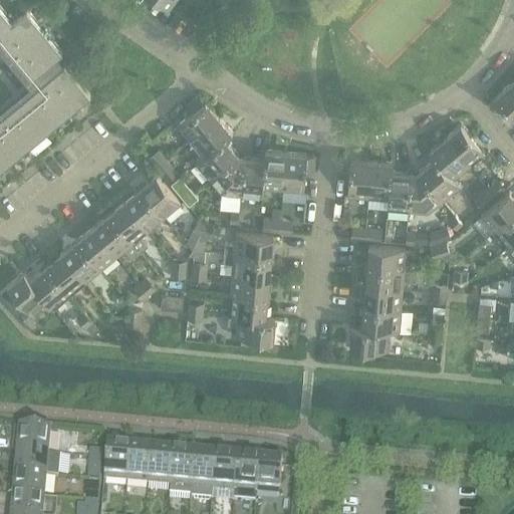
[(0,40),(31,78),(62,52),(27,9),(12,22),(0,6),(0,40)]
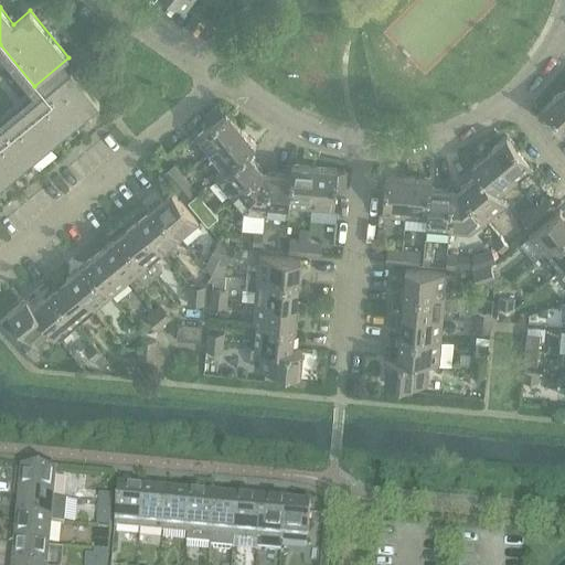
[(0,128),(0,187),(41,152),(99,105),(71,70),(12,118),(0,128)]
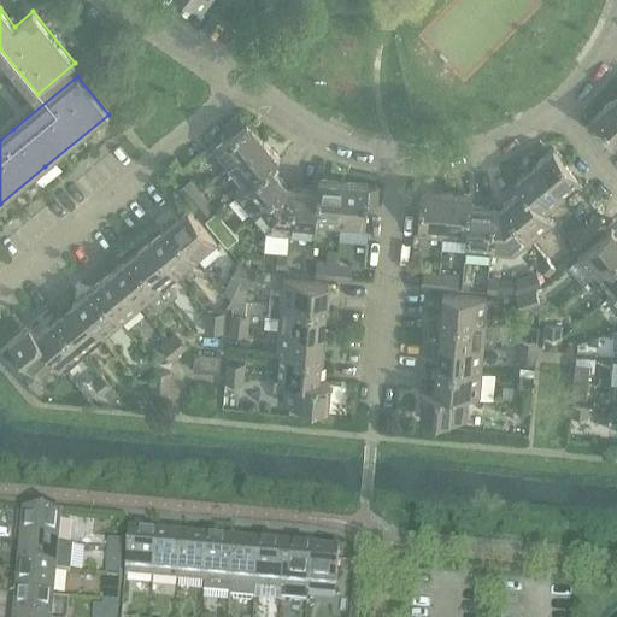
[(616,142),(616,101),(615,99),(594,116),(595,117),(587,123),(597,134),(605,128),(616,142)]
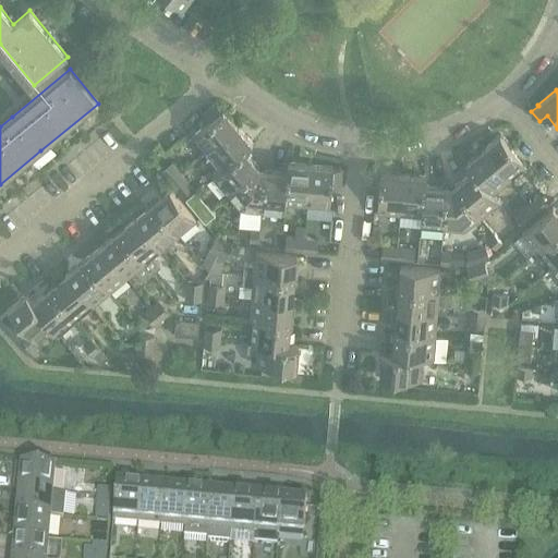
[(191,136),(206,155),(207,154),(238,128),(223,110),(222,111),(217,104),(205,113),(210,120),(191,136)]
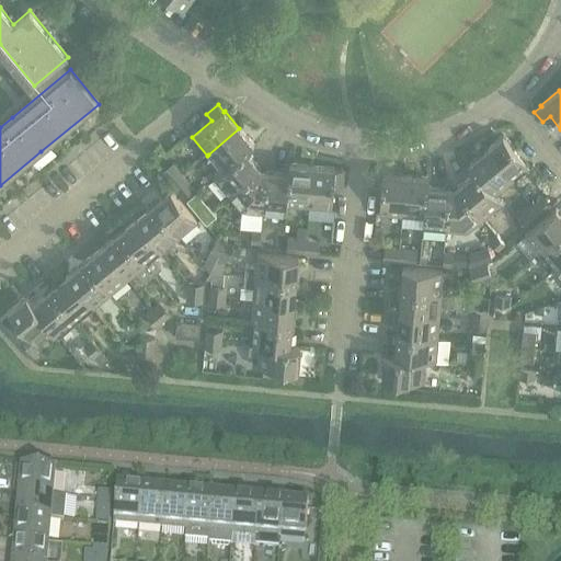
[(208,155),(207,156),(220,172),(245,151),(247,152),(254,146),(239,128),(208,155)]
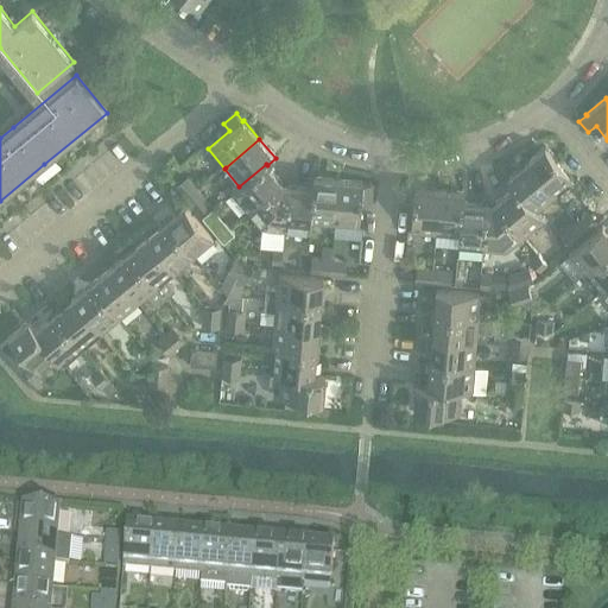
[(527,163),(556,198),(575,183),(545,147),(527,163)]
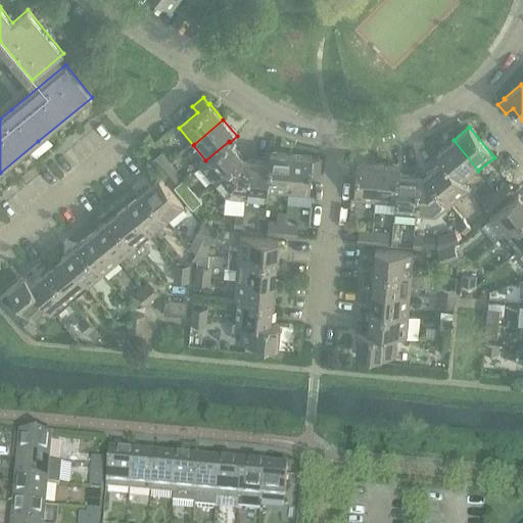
[(435,154),(442,162),(463,184),(478,171),(454,140),(435,154)]
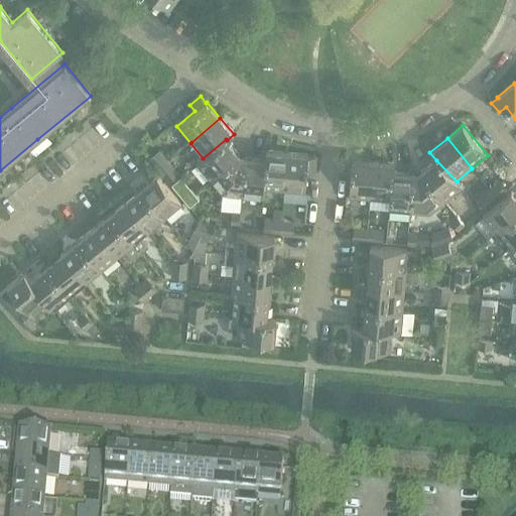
[(196,163),(210,180),(239,156),(227,140),(226,139),(203,158),(196,163)]
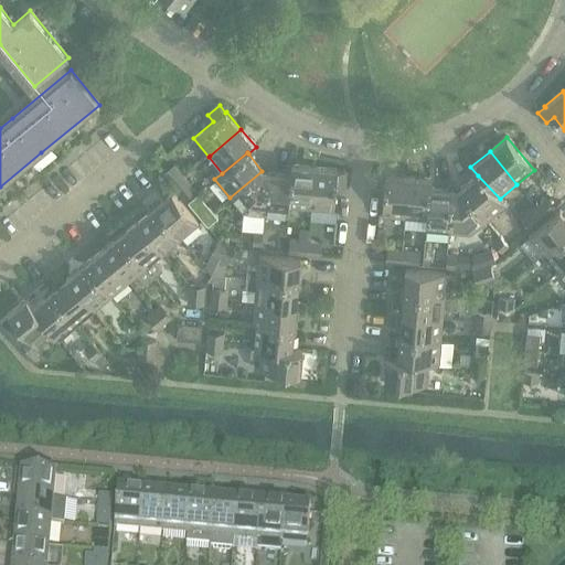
[(176,164),(164,173),(171,180),(174,184),(184,177),(176,164)]
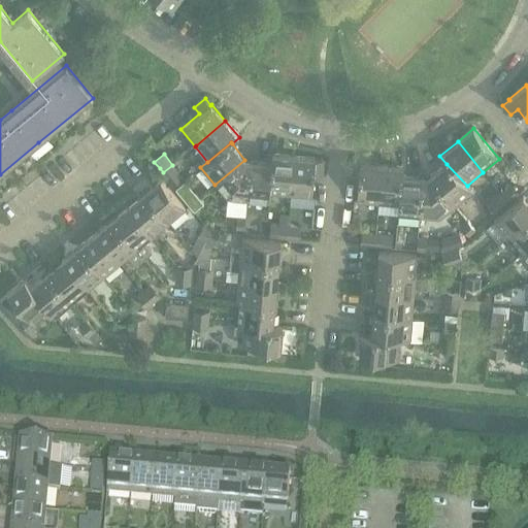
[(272,165),(270,195),(291,197),(295,157),(272,155),(272,165)]
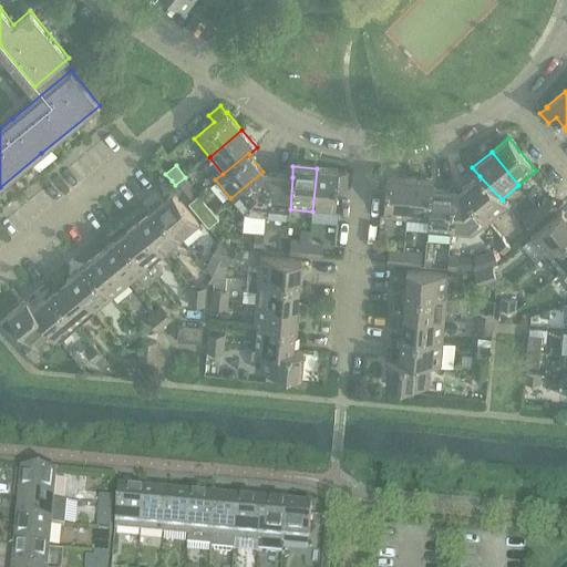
[(317,168),(312,212),(336,213),(338,187),(347,188),(348,173),(339,172),(339,171),(317,168)]
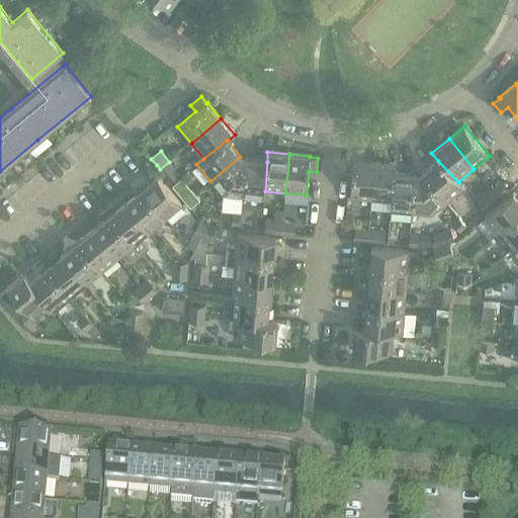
[(240,157),(210,181),(223,196),(222,212),(228,212),(233,213),(242,213),(243,198),(247,160),(243,159),(240,157)]
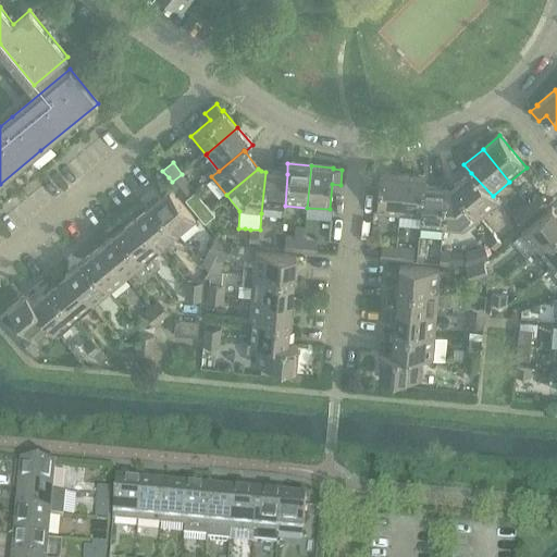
[(265,172),(261,213),(284,215),(285,206),(287,174),(265,172)]
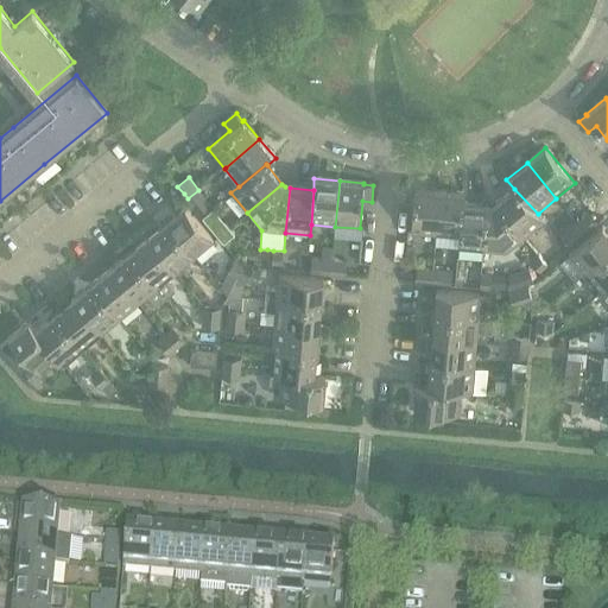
[(411,234),(437,236),(441,190),(416,188),(411,234)]
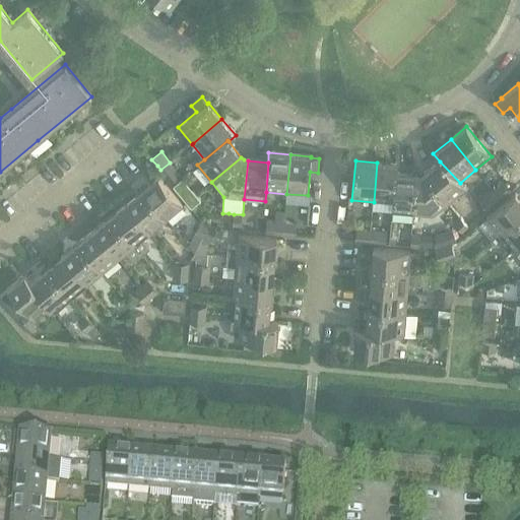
[(449,203),(450,203),(465,190),(459,183),(460,183),(440,161),(439,161),(425,174),(449,203)]
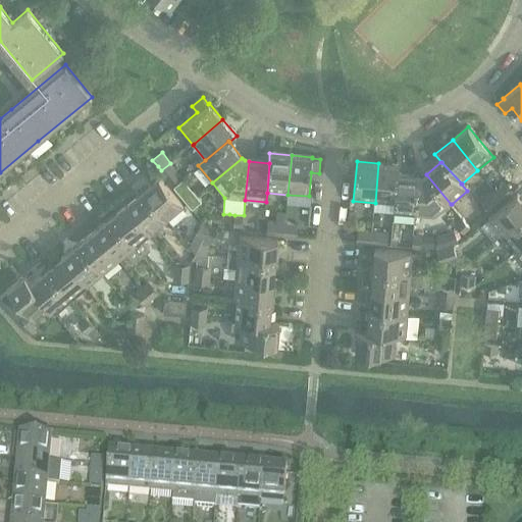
[(170,163),(161,170),(167,178),(172,184),(181,175),(177,170),(170,163)]
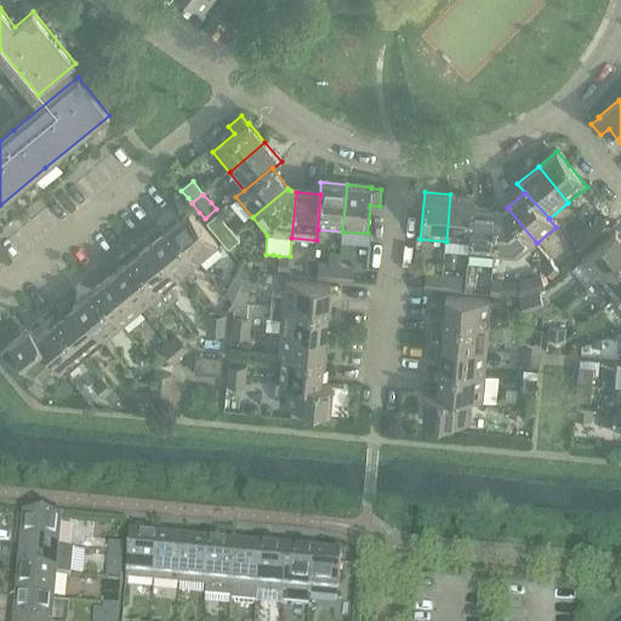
[(450,194),(446,241),(469,243),(473,209),(474,209),(476,197),(450,194)]
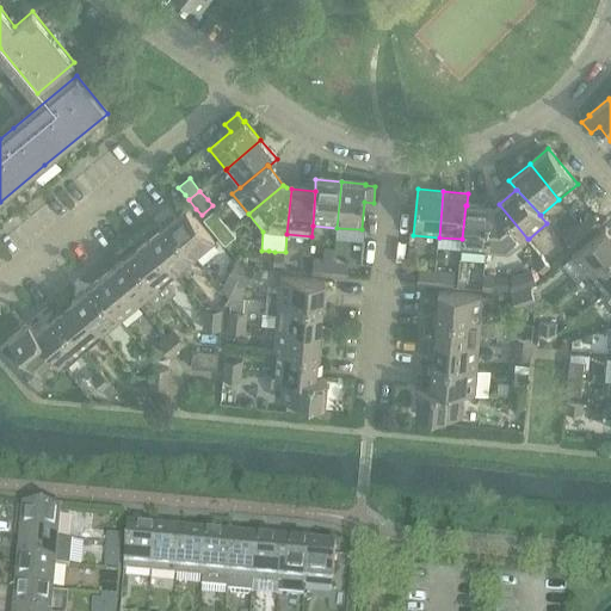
[(491,207),(487,253),(510,254),(529,239),(528,239),(499,204),(494,208),(491,207)]
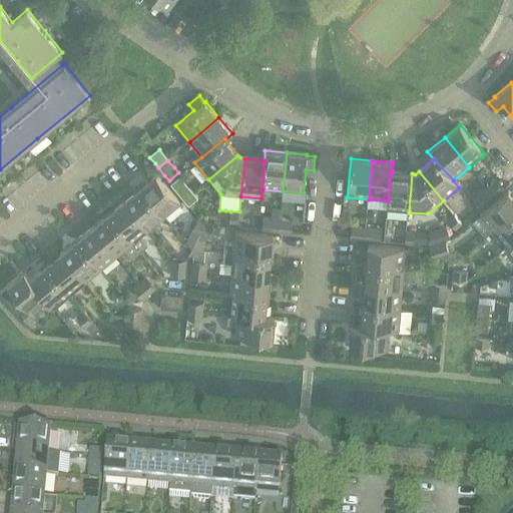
[(388,200),(387,210),(409,212),(412,173),(392,172),(391,172),(388,200)]
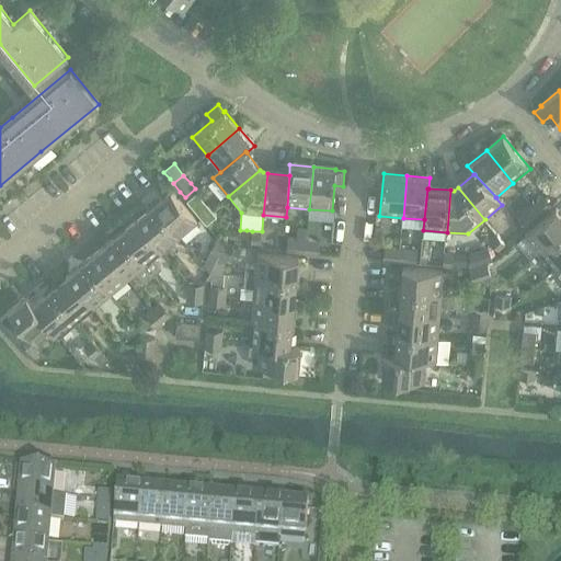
[(171,191),(153,205),(180,238),(198,224),(181,202),(171,191)]
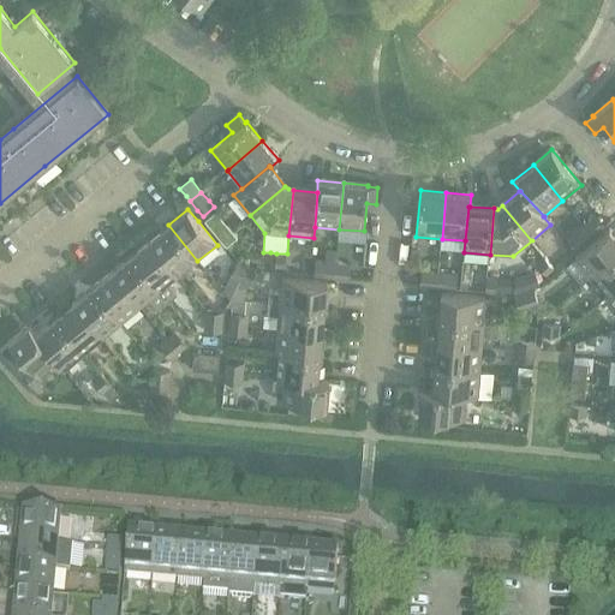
[(224,222),(215,212),(204,220),(214,231),(224,222)]
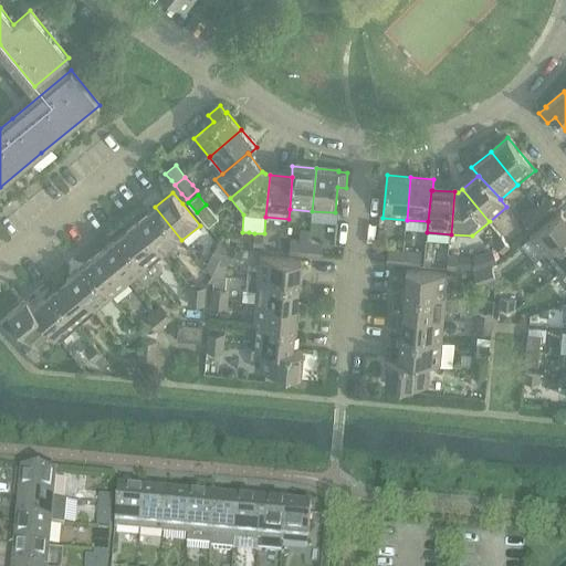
[(548,198),(536,208),(545,218),(556,209),(556,208),(548,198)]
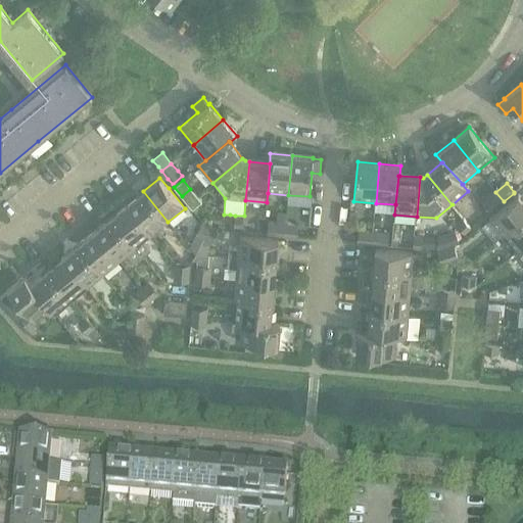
[(143,191),(128,204),(152,235),(168,222),(143,191)]
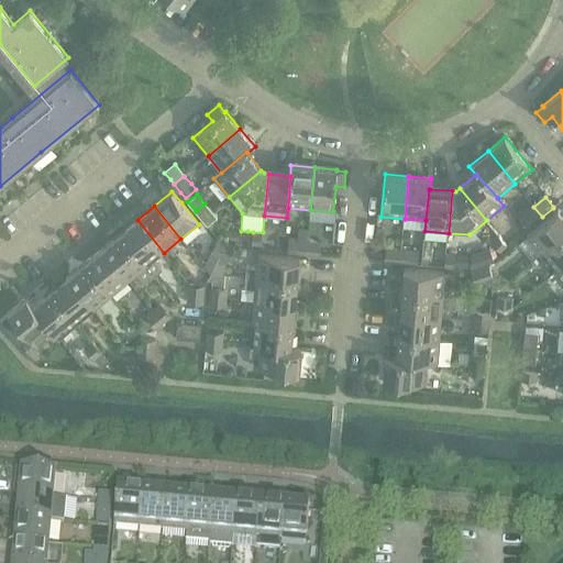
[(533,207),(520,218),(528,228),(528,229),(542,217),(533,207)]
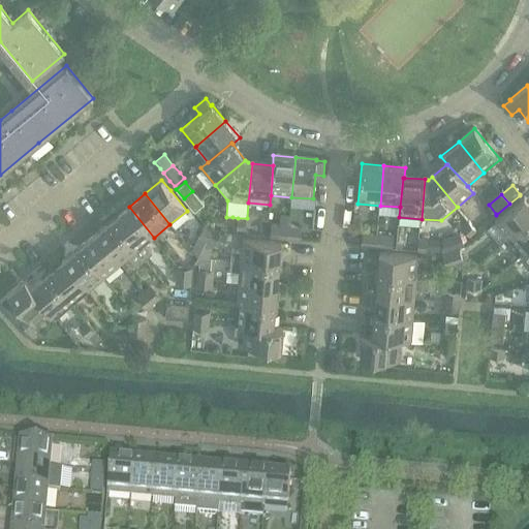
[(188,207),(194,214),(206,205),(199,197),(188,207)]
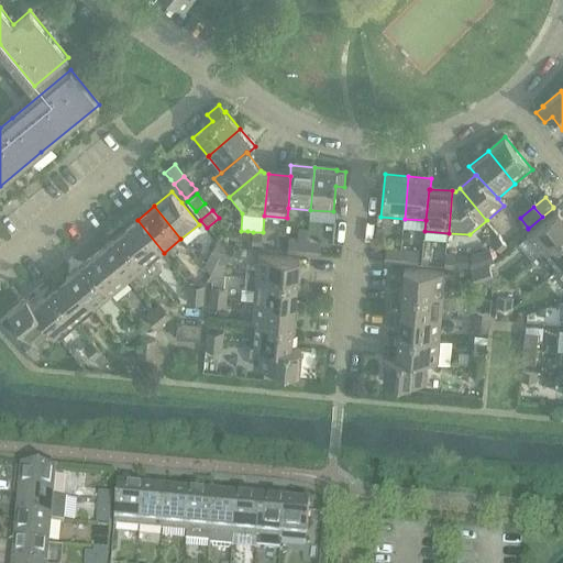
[(562,216),(559,210),(526,238),(541,255),(542,254),(562,236),(562,216)]
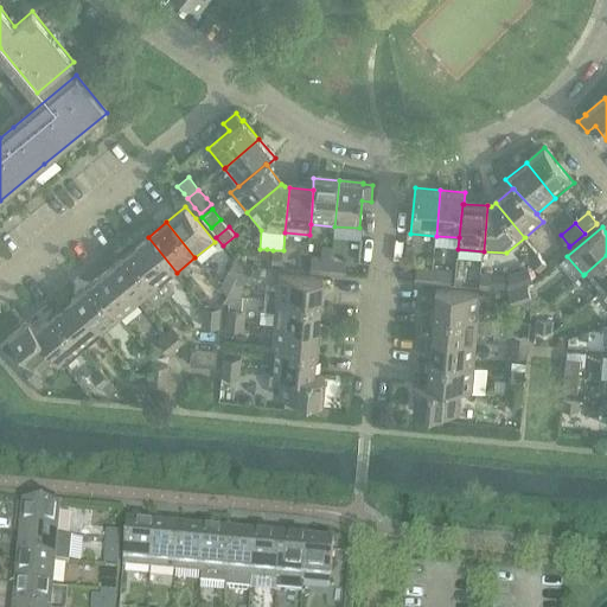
[(148,237),(129,253),(158,288),(167,299),(174,294),(174,289),(167,281),(177,273),(148,237)]
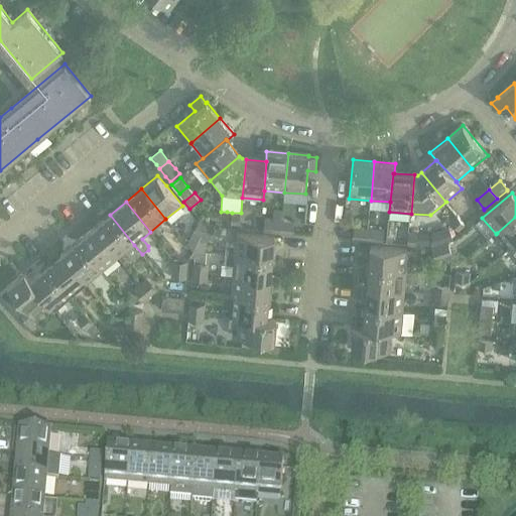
[(240,226),(241,213),(232,213),(231,217),(230,226),(240,226)]
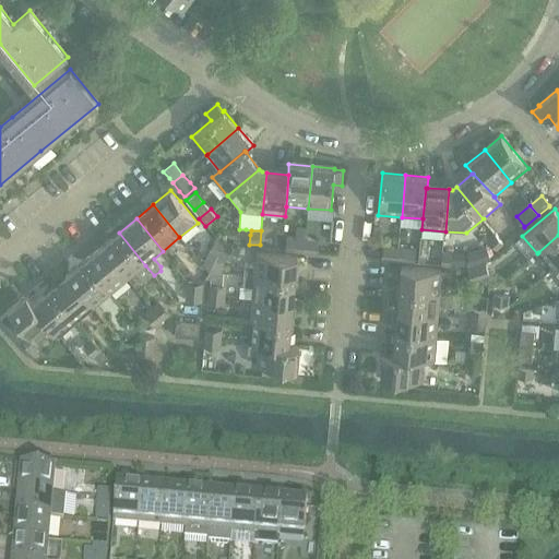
[(119,233),(102,247),(128,280),(138,273),(144,281),(147,281),(154,275),(145,265),(119,233)]
